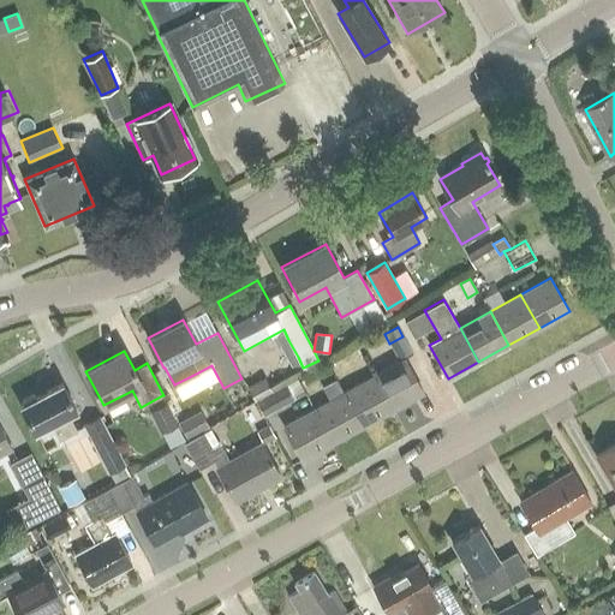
[(392,410),(423,393),(405,359),(372,376),(392,410)]
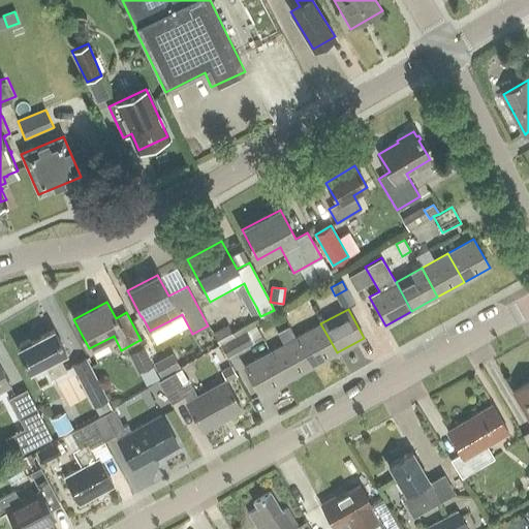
[(320,323),(293,339),(310,368),(337,352),(320,323)]
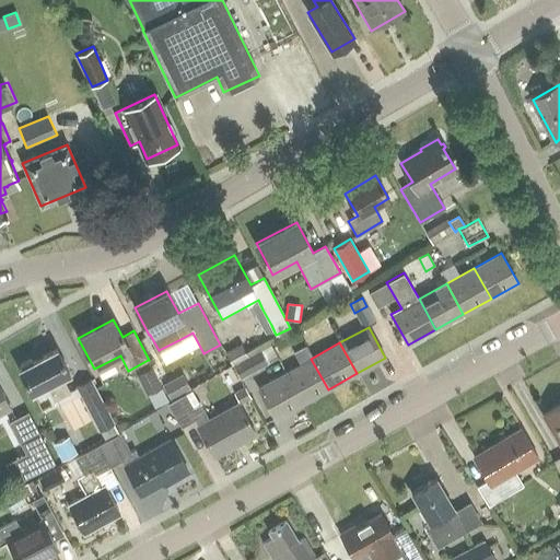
[(248,356),(242,343),(225,352),(233,364),(248,356)]
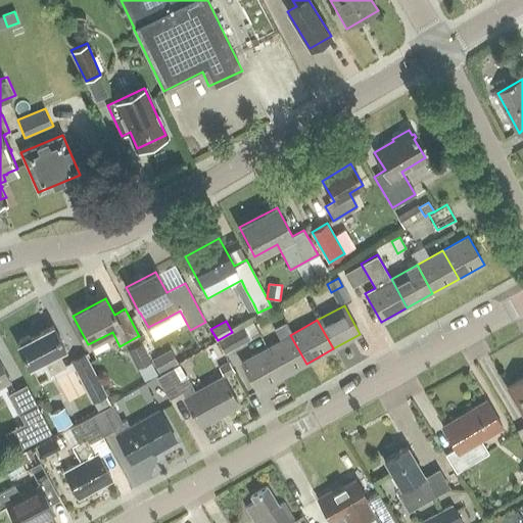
[(284,376),(306,364),(290,335),(285,325),(273,331),(279,341),(268,347),(284,376)]
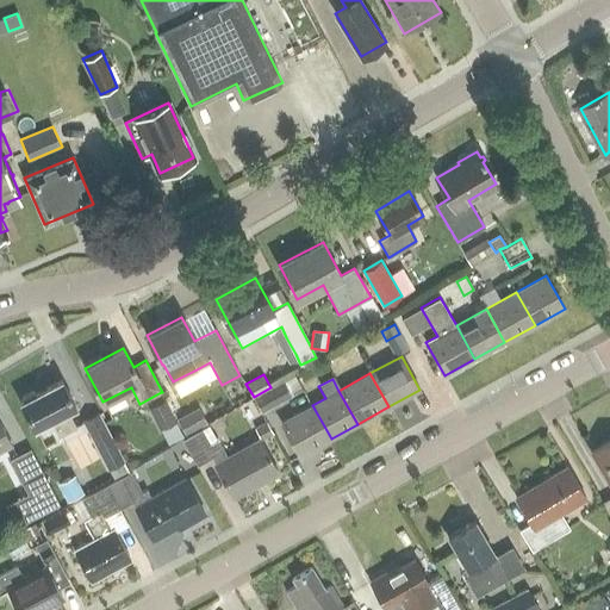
[(35,428),(50,419),(60,436),(76,427),(69,414),(74,411),(72,409),(75,406),(61,380),(20,403),(35,428)]
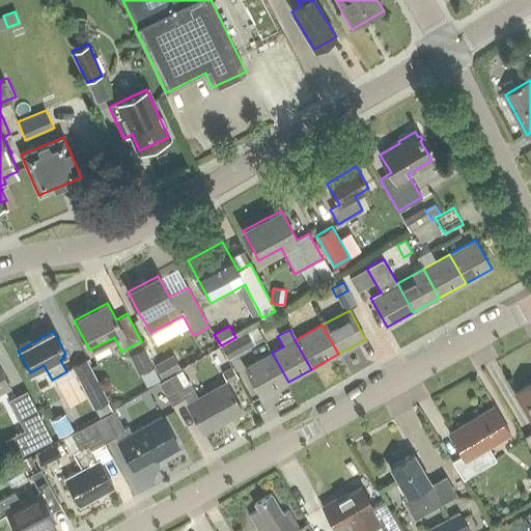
[(246,332),(221,346),(228,359),(253,344),(246,332)]
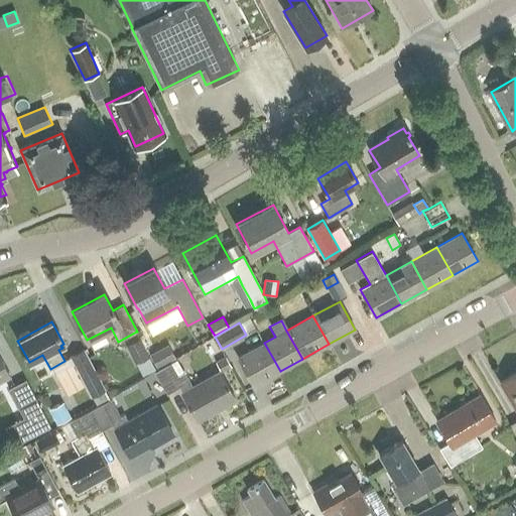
[(135,364),(149,357),(140,340),(127,347),(135,364)]
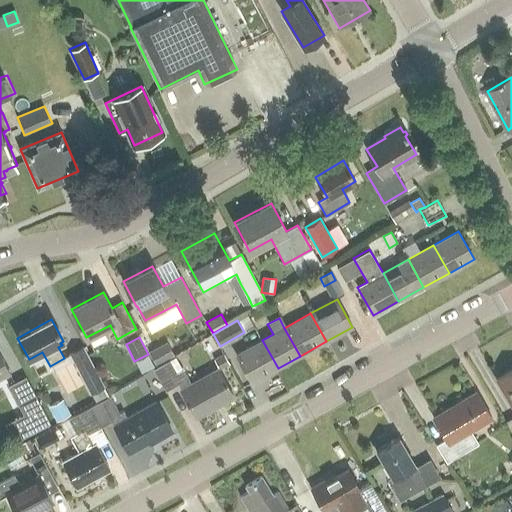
[(149,349),(156,363),(174,353),(167,339),(149,349)]
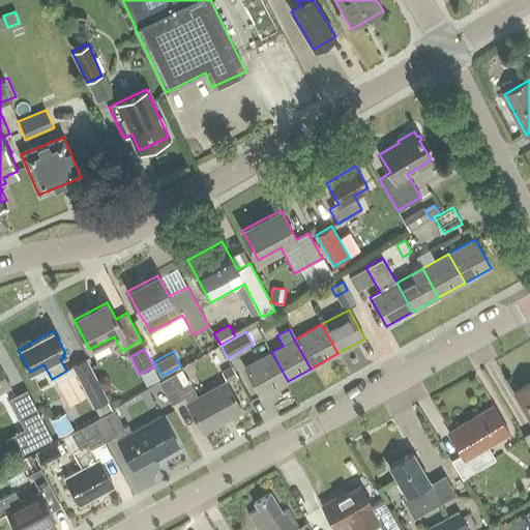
[(260,396),(288,381),(271,352),(244,367),(260,396)]
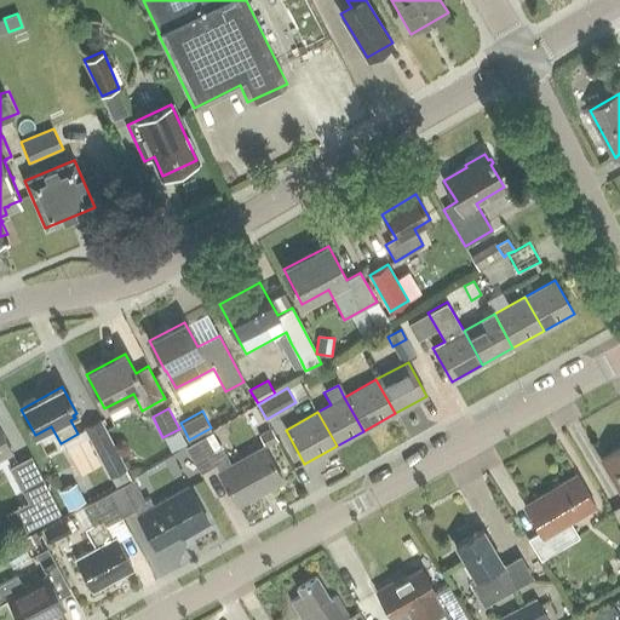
[(110,476),(126,469),(101,420),(86,429),(110,476)]
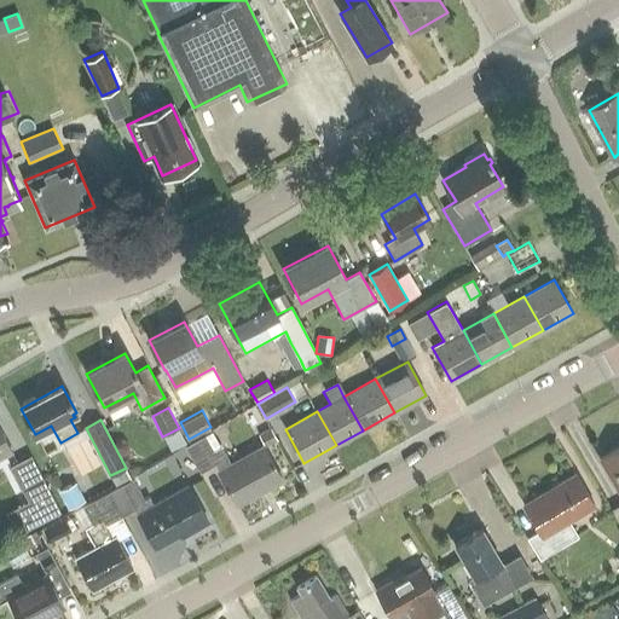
[(259,435),(265,446),(277,440),(271,428),(259,435)]
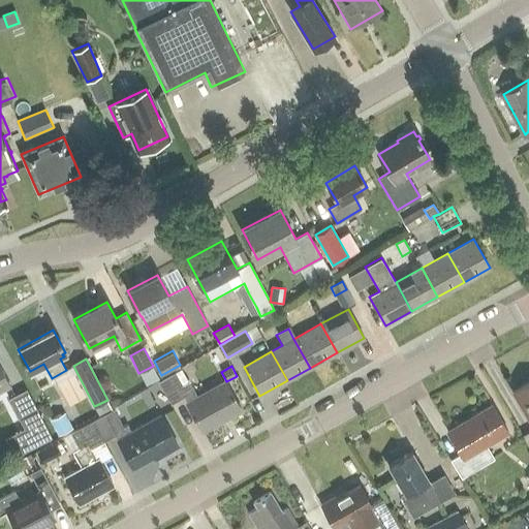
[(0,391),(10,385),(0,367),(0,391)]
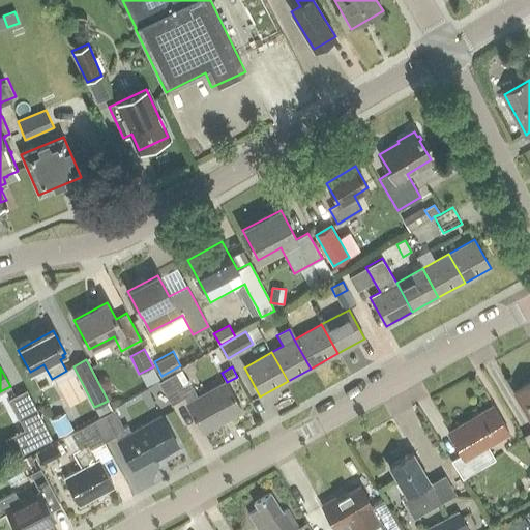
[(186,404),(203,433),(241,411),(226,382),(198,398),(189,382),(182,386),(175,374),(159,383),(171,404),(184,396),(188,403),(186,404)]
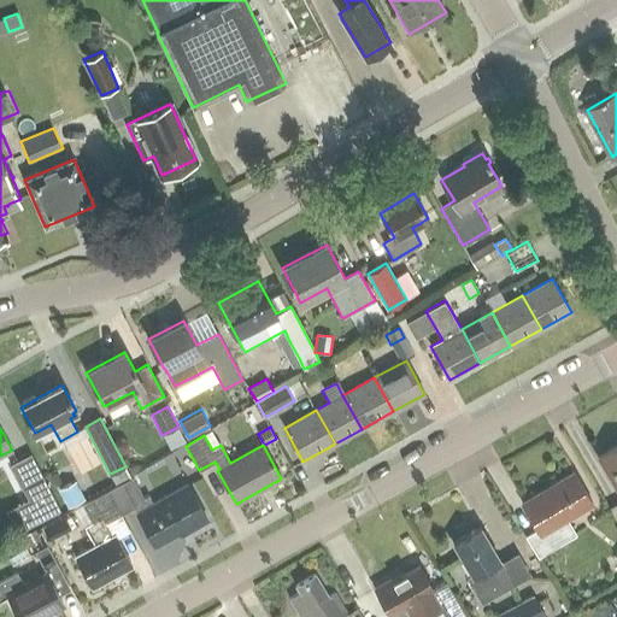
[(616,446),(599,458),(616,487),(616,503),(610,507),(616,521),(616,446)]
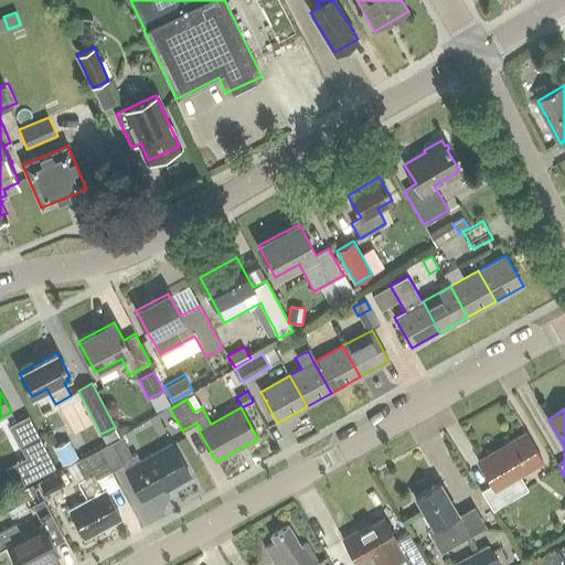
[(29,415),(10,425),(36,477),(55,467),(29,415)]
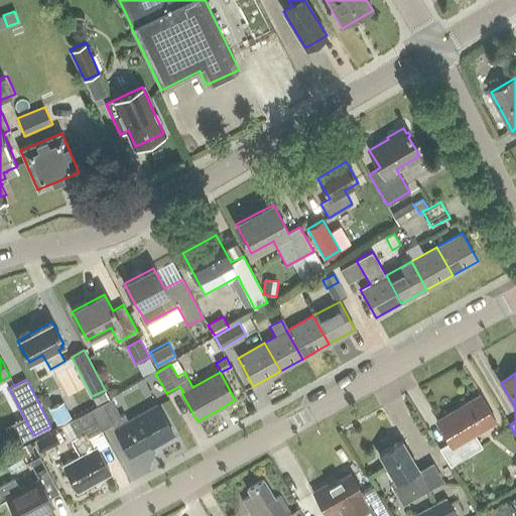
[(436,421),(449,442),(439,448),(449,466),(482,446),(474,434),(495,421),(480,395),(436,421)]
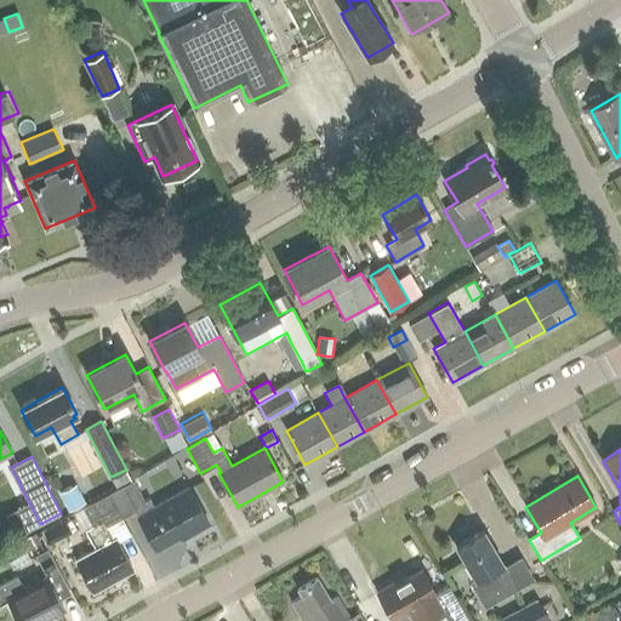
[(189,534),(208,523),(188,488),(154,507),(149,499),(144,501),(134,480),(108,494),(121,518),(135,511),(155,547),(187,530),(189,534)]
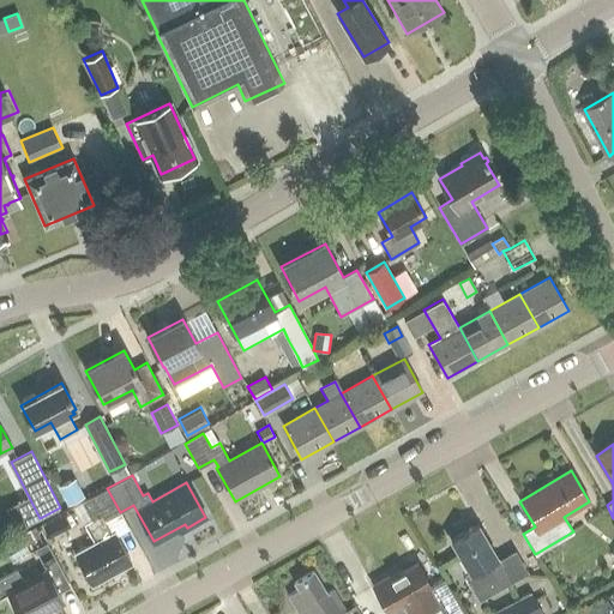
[(79,497),(72,481),(59,487),(67,506),(83,498),(82,495),(79,497)]
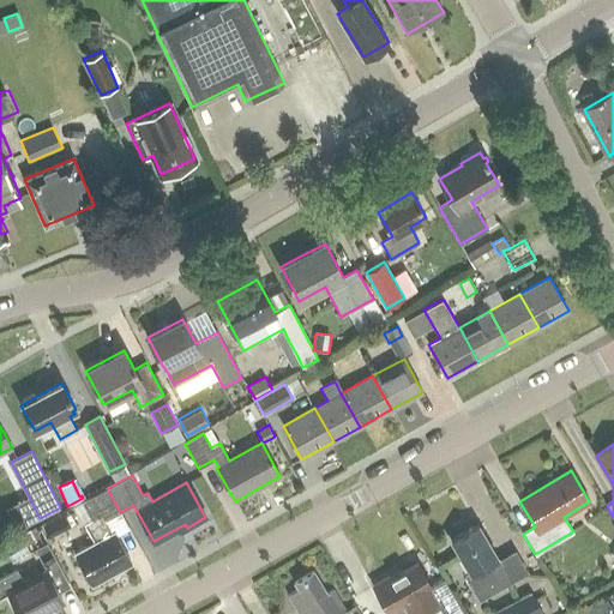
[(104,521),(120,512),(107,488),(82,503),(91,521),(84,524),(95,543),(74,554),(91,584),(131,563),(114,533),(112,534),(104,521)]
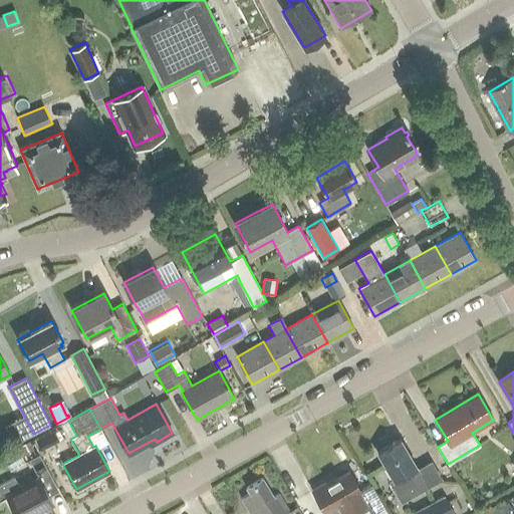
[(36,442),(41,453),(47,450),(41,439),(36,442)]
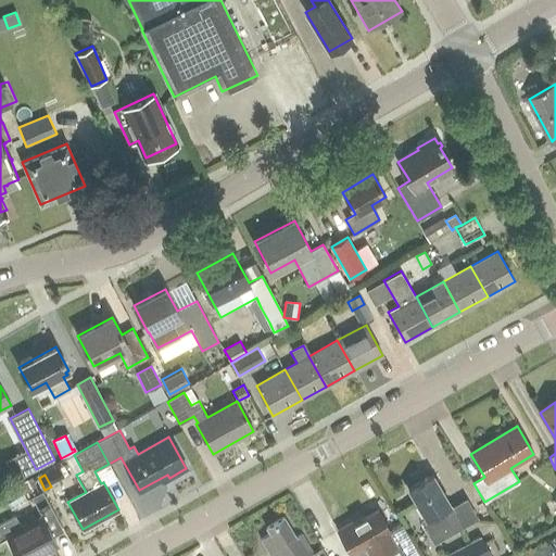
[(432,476),(408,490),(426,519),(421,521),(434,543),(463,527),(451,505),(432,476)]
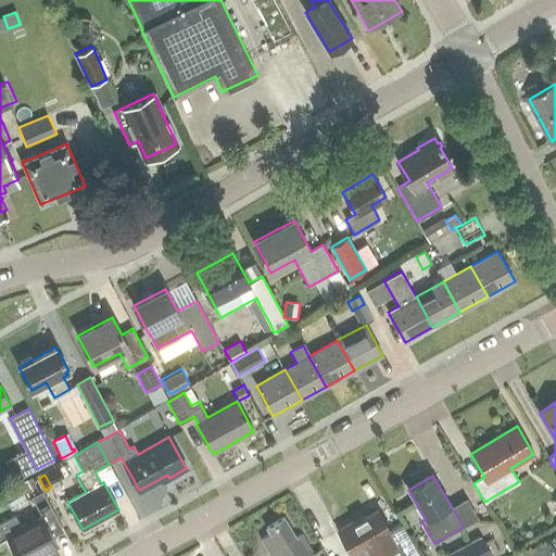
[(353,521),(338,531),(352,554),(352,555),(388,555),(399,550),(402,555),(420,555),(421,555),(402,525),(391,531),(378,509),(354,523),(353,521)]
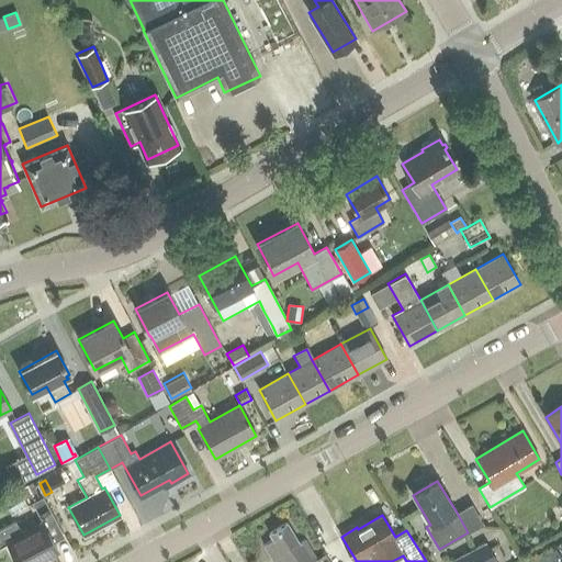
[(0,530),(0,546),(7,542),(17,561),(32,561),(57,549),(43,523),(22,534),(15,523),(0,530)]
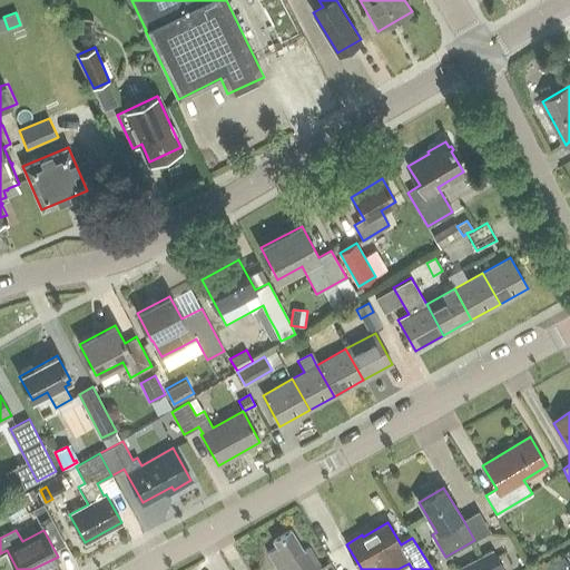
[(304,552),(291,530),(274,541),(277,548),(268,553),(277,568),(281,566),(283,569),(316,569),(321,568),(310,548),(304,552)]
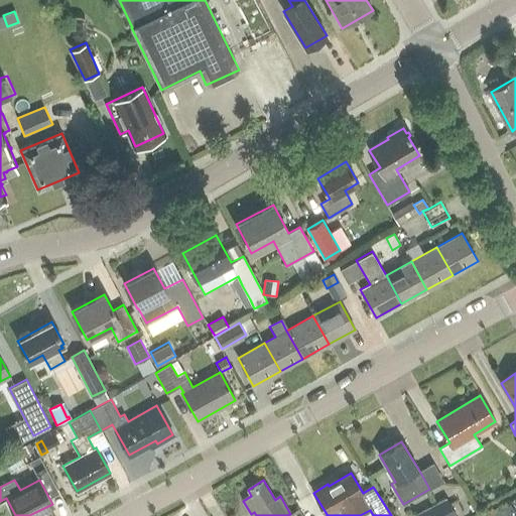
[(457,515),(446,498),(414,515),(415,515),(414,515),(457,515)]
